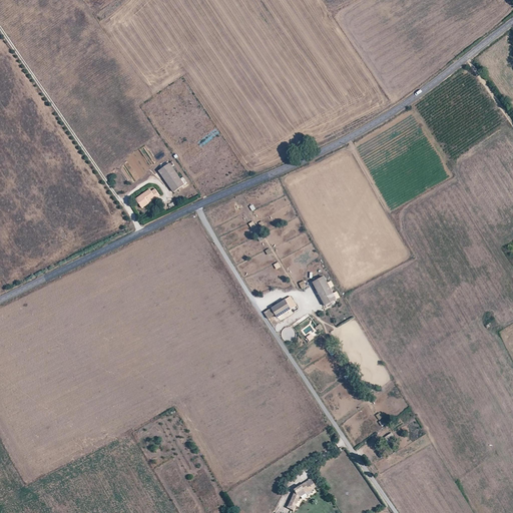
[(160,170),(174,191),(184,184),(170,163),(160,170)]
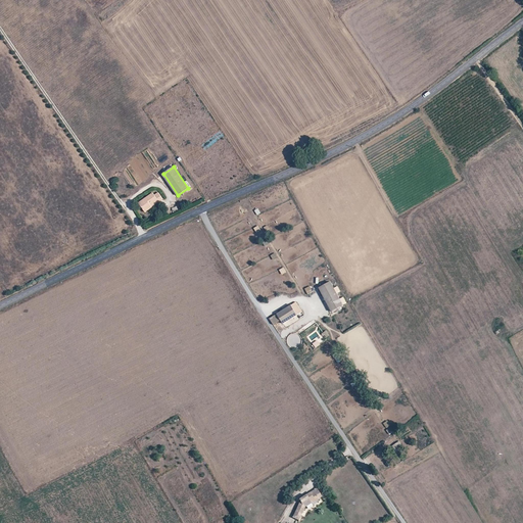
[(138,202),(145,212),(153,207),(152,206),(151,205),(158,200),(159,201),(163,198),(158,191),(154,194),(152,193),(138,202)]
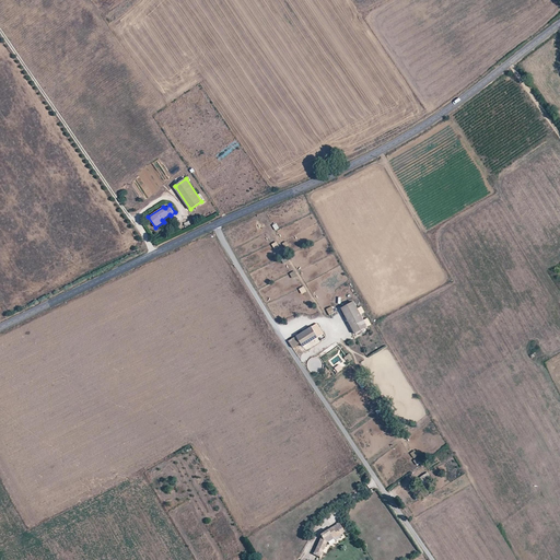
[(353,302),(341,308),(347,321),(360,314),(353,302)]
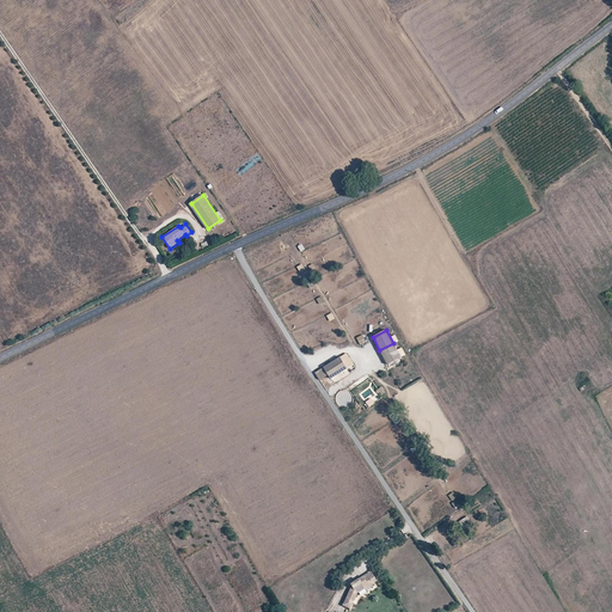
[(401,357),(393,343),(379,350),(384,360),(387,366),(401,357)]
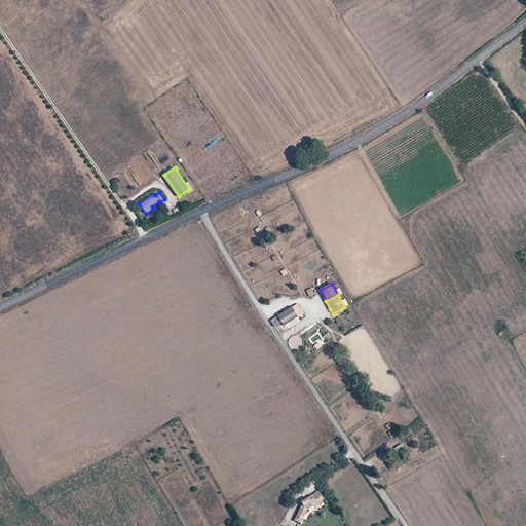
[(283,323),(285,325),(298,316),(295,311),(300,308),(297,304),(288,310),(278,315),(283,323)]
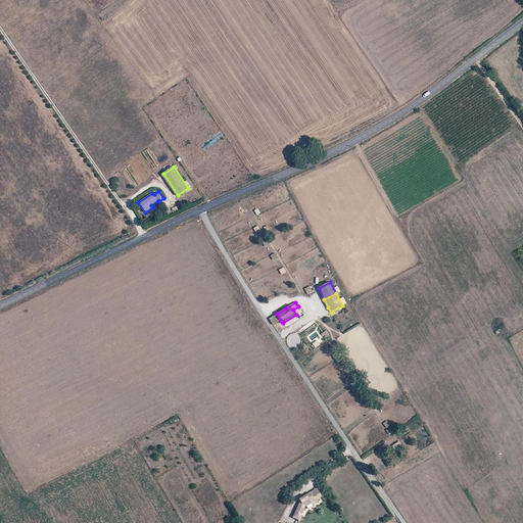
[(274,325),(281,321),(277,314),(270,318),(274,325)]
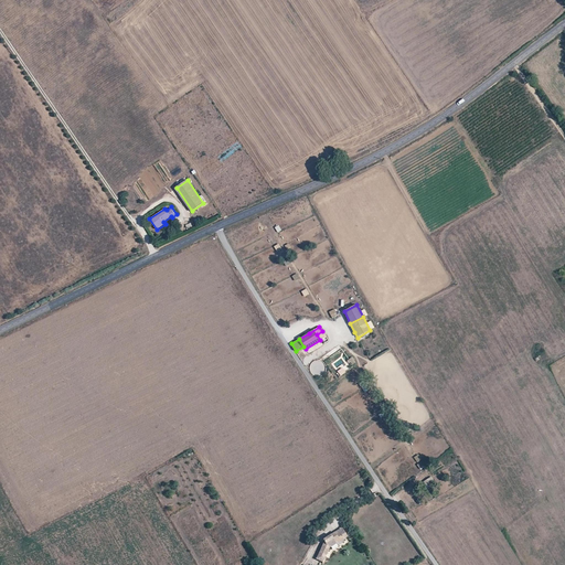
[(424,481),(427,487),(436,482),(432,476),(424,481)]
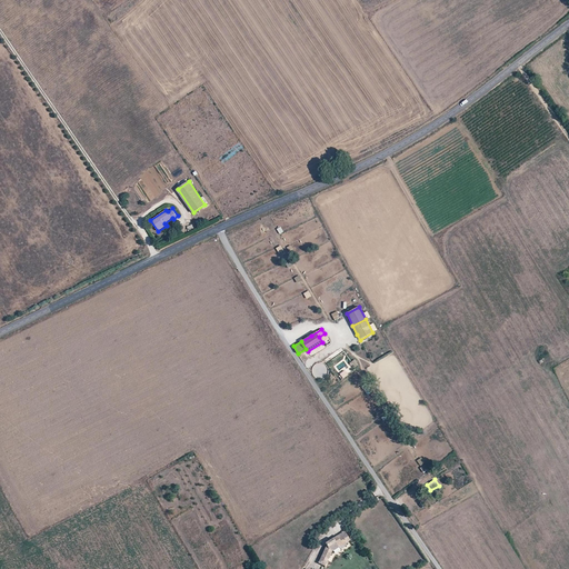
[(319,562),(326,565),(332,550),(335,550),(351,540),(346,531),(338,536),(326,543),(328,547),(326,548),(319,562)]
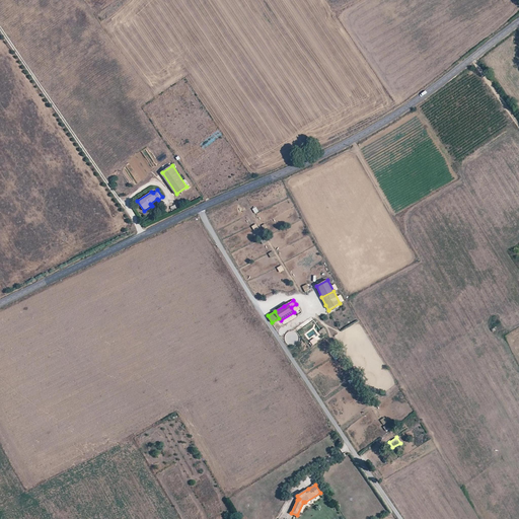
All buildings are outlined.
